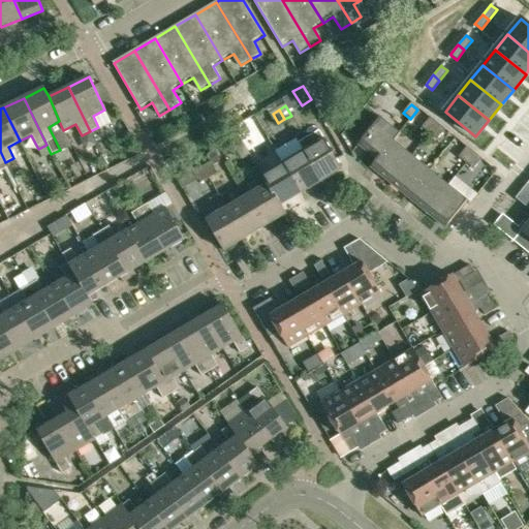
[(379,160),(394,142),(400,134),(380,116),(359,144),(377,159),(379,160)]
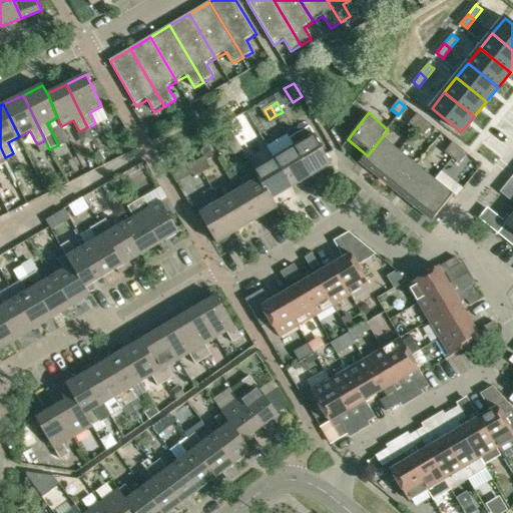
[(416,129),(423,120),(417,116),(410,124),(416,129)]
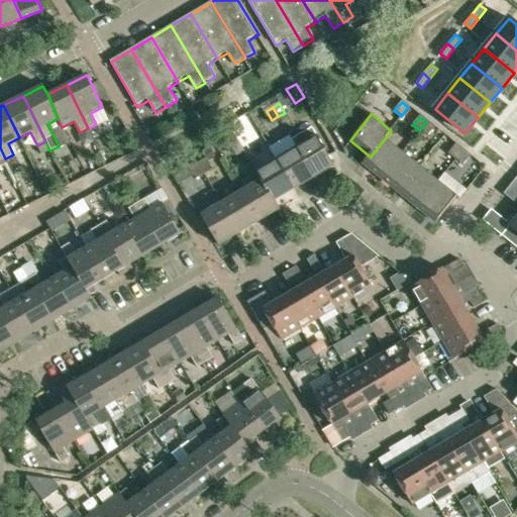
[(432,126),(426,121),(419,130),(425,135),(432,126)]
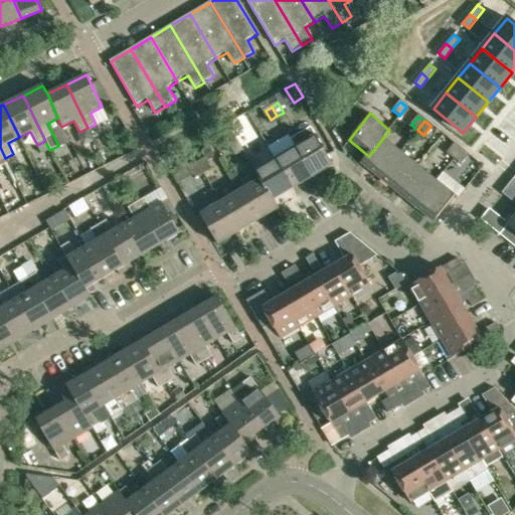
[(291,138),(296,147),(313,176),(333,164),(310,127),(291,138)]
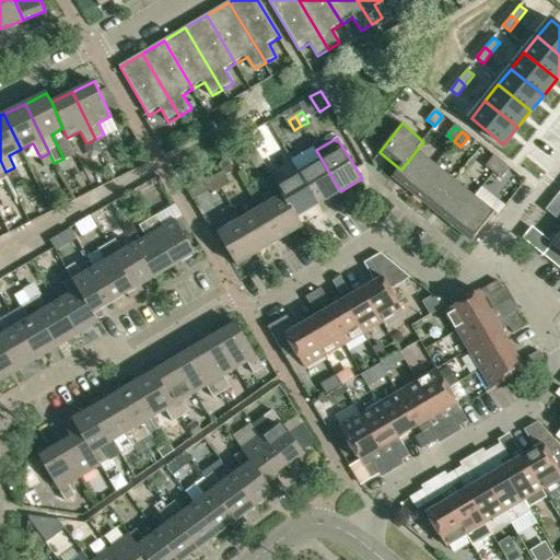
[(435,164),(417,150),(401,170),(399,168),(393,176),(412,193),(435,164)]
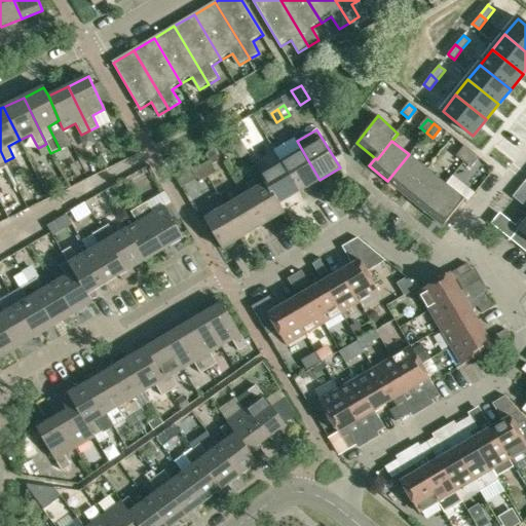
[(241,156),(249,152),(242,142),(235,146),(241,156)]
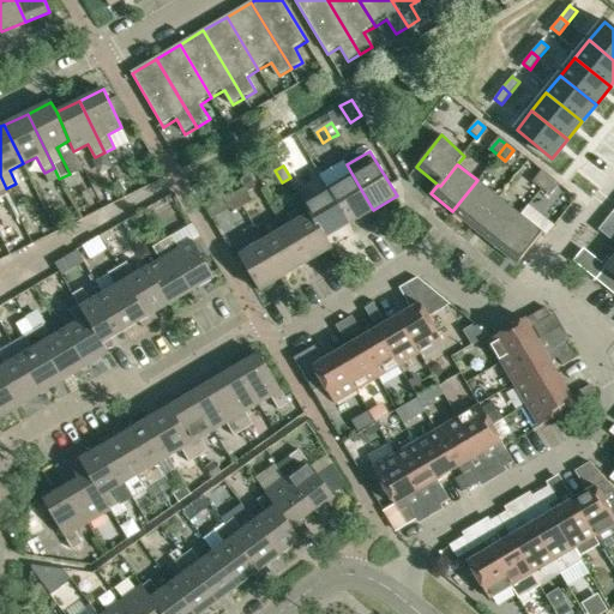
[(533,182),(540,188),(549,178),(541,173),(533,182)]
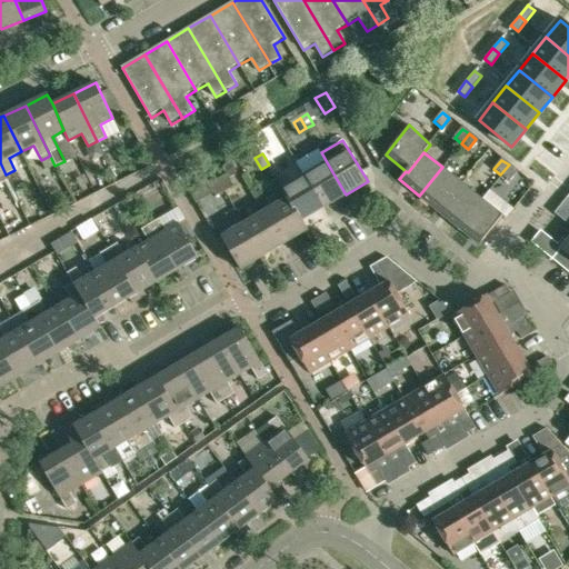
[(305,176),(323,208),(346,195),(327,162),(305,176)]
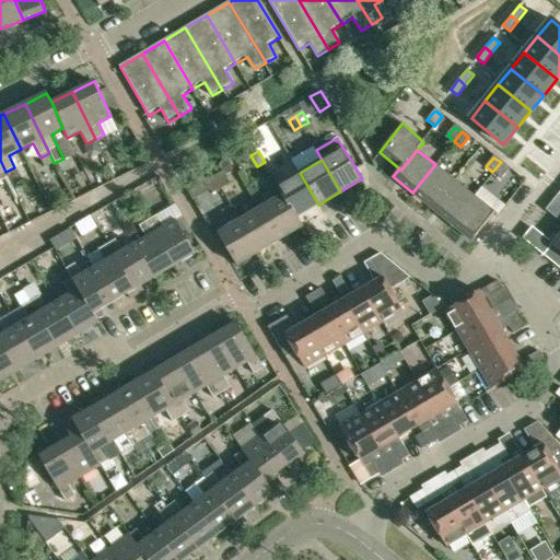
[(508,167),(501,162),(492,172),(499,177),(508,167)]
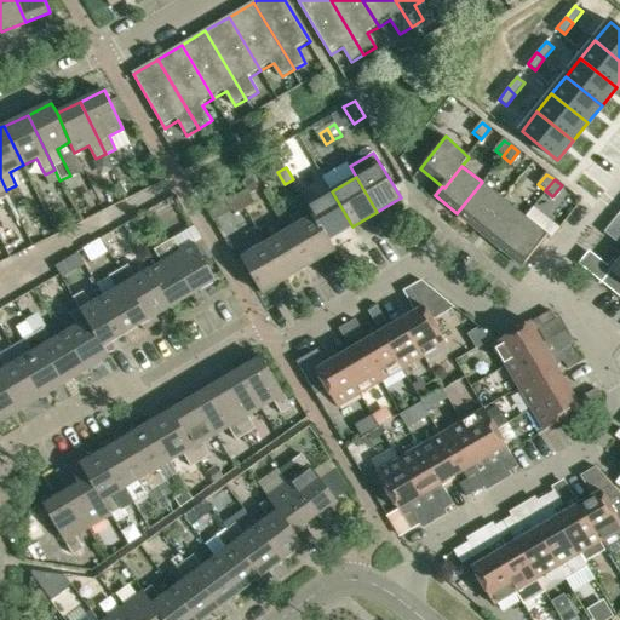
[(504,199),(482,182),(457,213),(478,230),(504,199)]
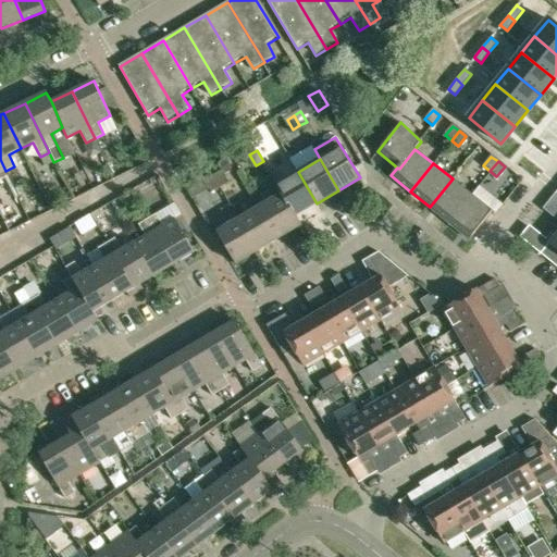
[(221,171),(213,175),(220,186),(227,182),(221,171)]
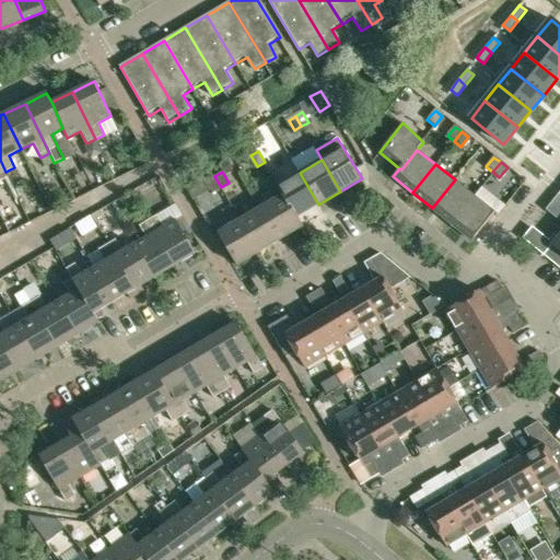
[(298,217),(318,205),(300,173),(278,186),(282,195),(296,218),(298,217)]
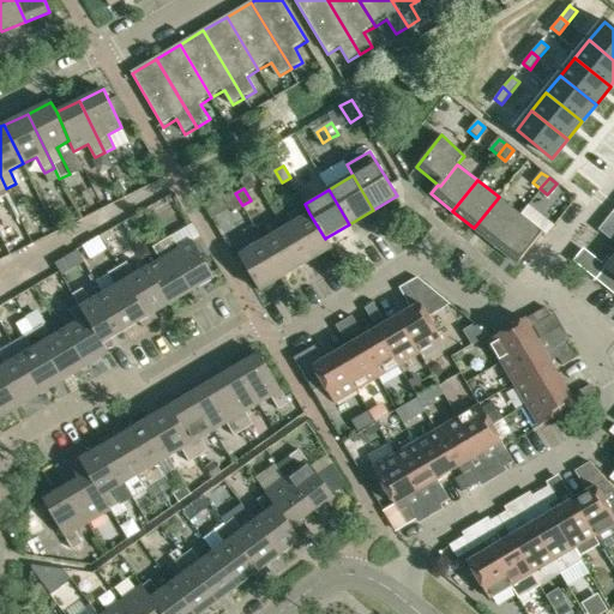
[(242,205),(235,193),(228,198),(234,210),(242,205)]
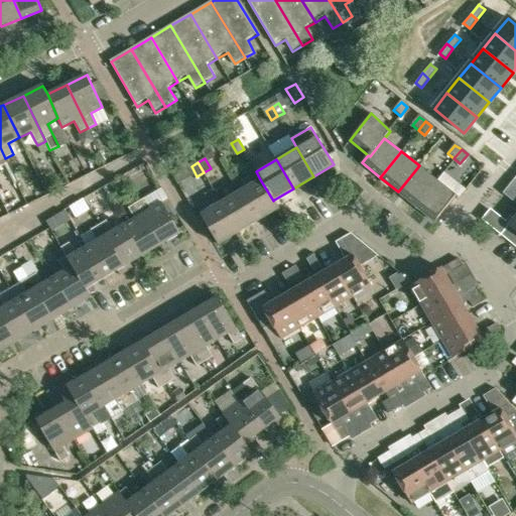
[(398,191),(416,207),(437,180),(419,165),(398,191)]
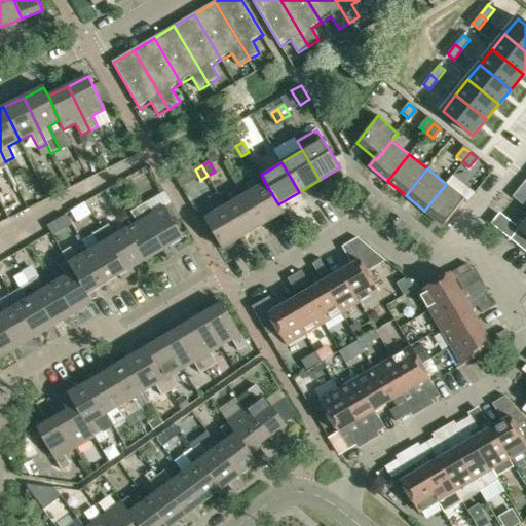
[(265,183),(246,194),(264,225),(285,213),(279,203),(278,204),(265,183)]
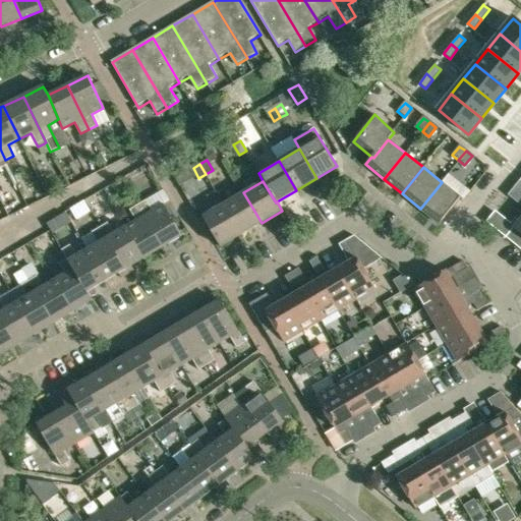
[(460,196),(442,182),(420,209),(440,224),(460,196)]
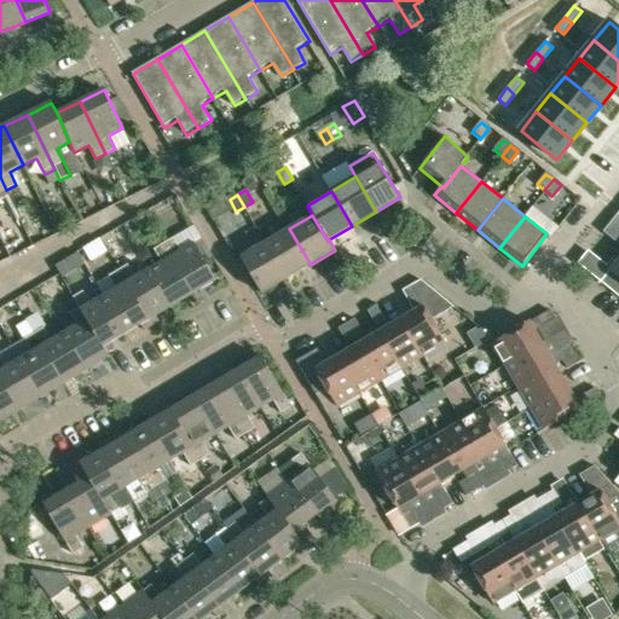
[(289,229),(265,243),(287,279),(311,265),(289,229)]
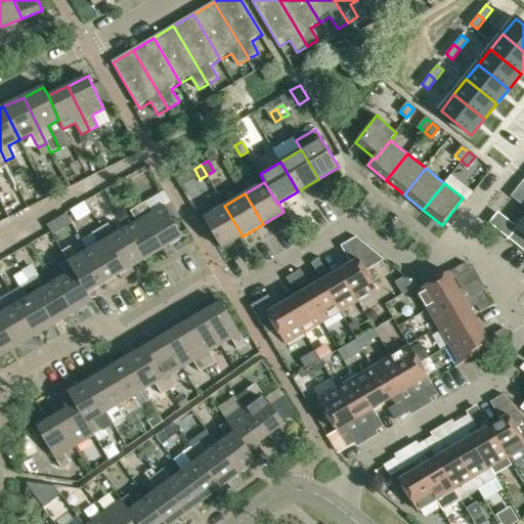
[(146,202),(139,206),(164,249),(183,237),(165,206),(153,212),(146,202)]
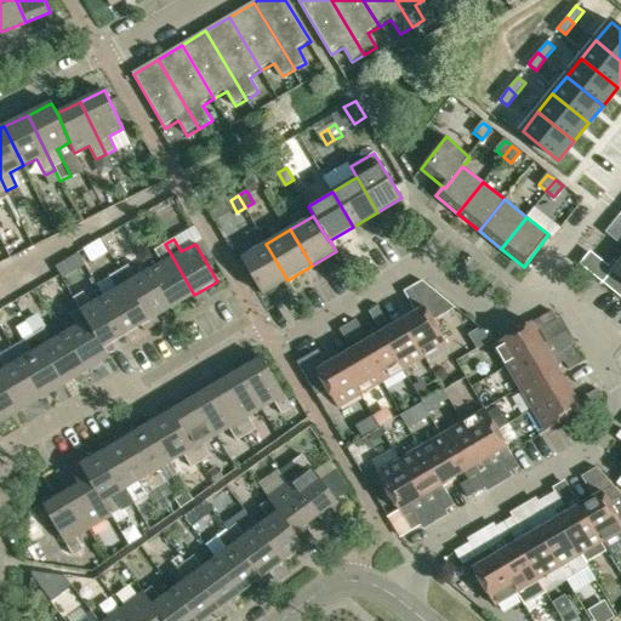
[(149,271),(172,308),(194,295),(165,244),(154,250),(161,263),(149,271)]
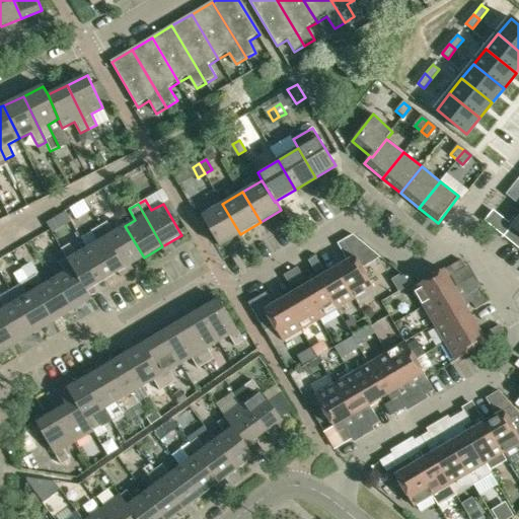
[(240,234),(222,204),(203,216),(220,246),(240,234)]
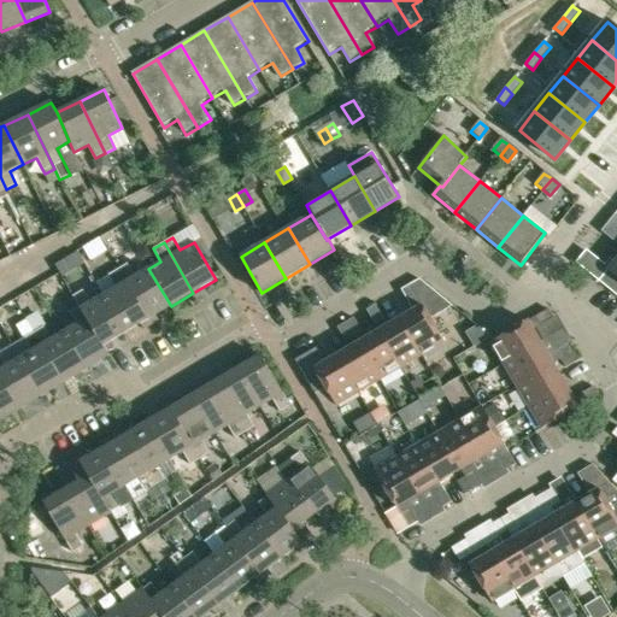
[(616,257),(607,270),(599,281),(616,295),(616,257)]
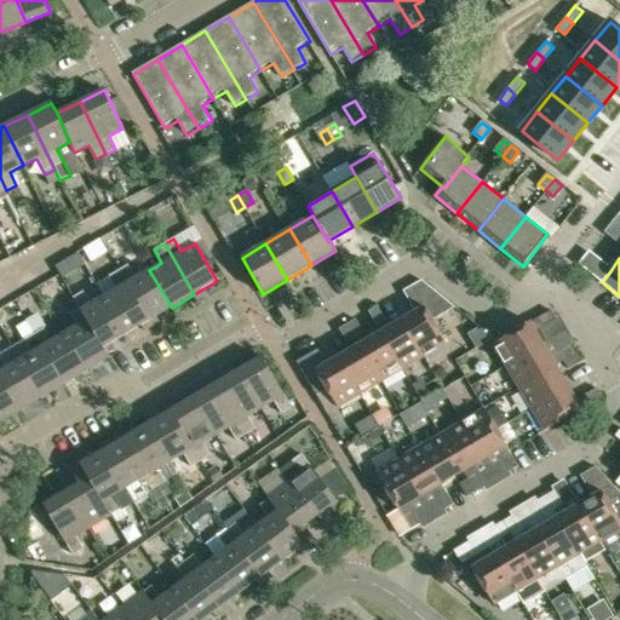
[(128,265),(119,270),(153,326),(159,321),(156,316),(172,308),(149,270),(136,277),(128,265)]
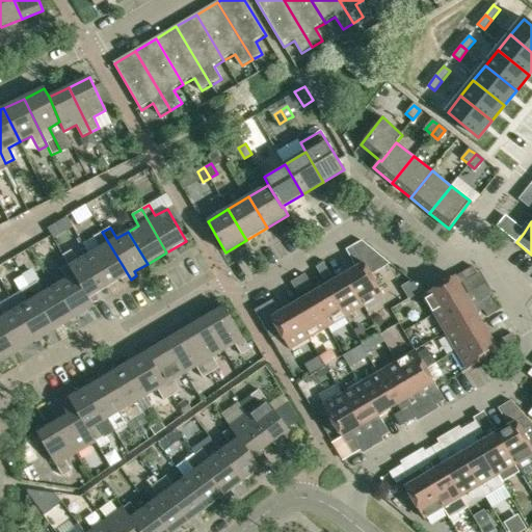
[(131,280),(102,232),(94,237),(100,248),(89,255),(108,287),(121,280),(124,284),(131,280)]
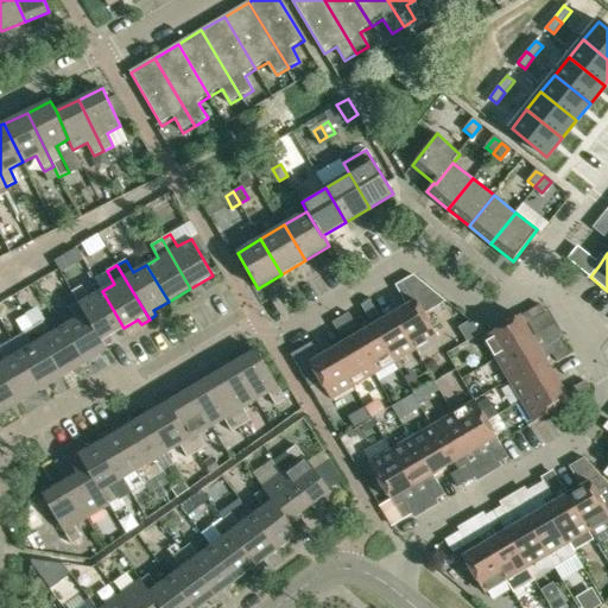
[(394,285),(403,299),(411,293),(415,301),(423,315),(447,301),(445,299),(437,293),(429,286),(420,279),(413,274),(403,280),(394,285)]
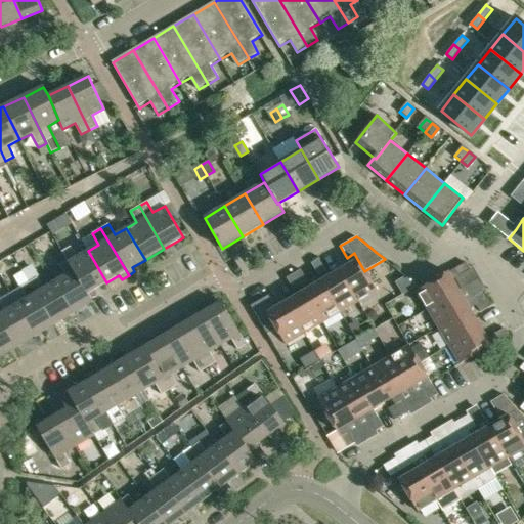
[(61,252),(67,260),(90,298),(96,294),(94,290),(106,282),(88,251),(77,257),(71,247),(61,252)]
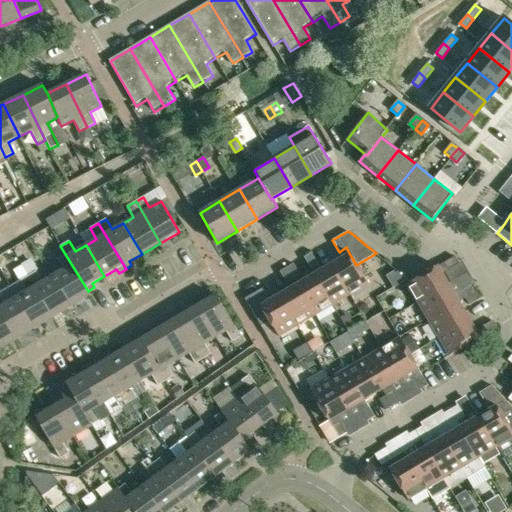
[(310,268),(317,264),(311,253),(304,257),(310,268)]
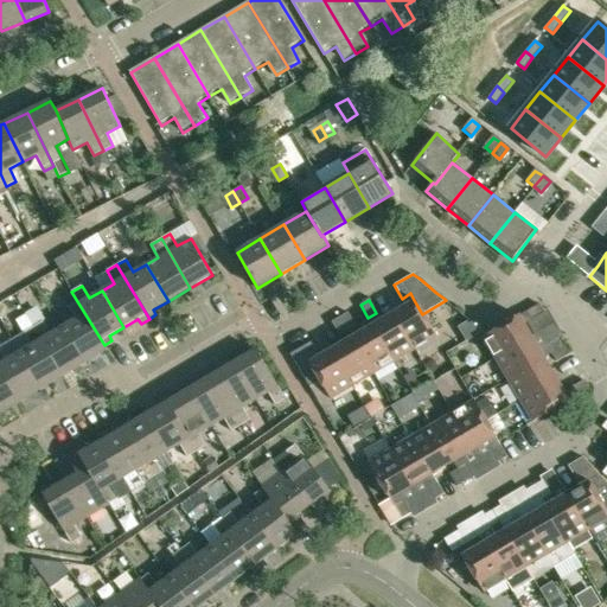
[(406,305),(393,313),(414,350),(436,338),(414,300),(406,305)]
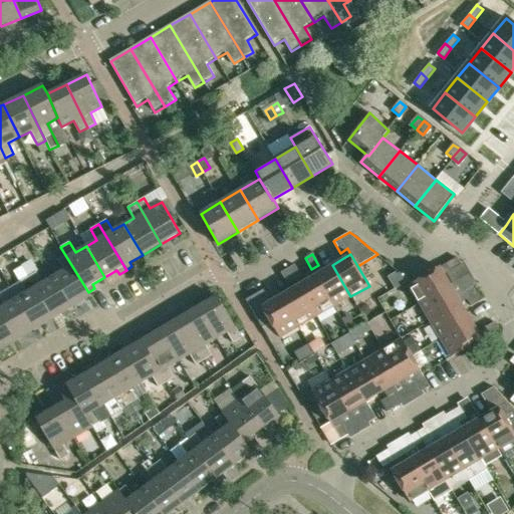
[(64,270),(54,276),(72,307),(91,296),(88,292),(65,255),(58,259),(64,270)]
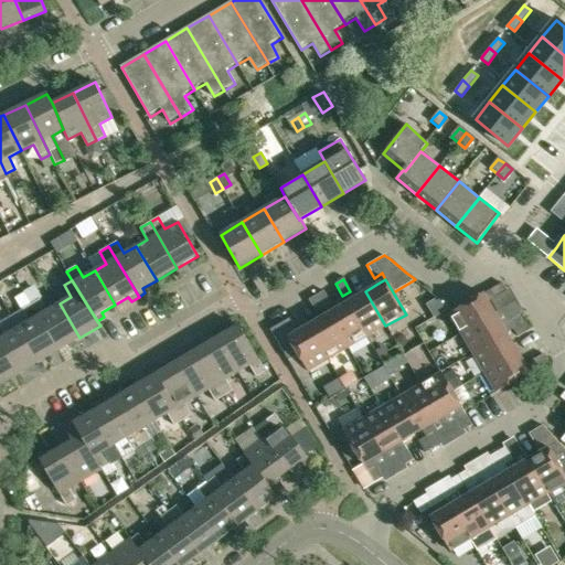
[(502,283),(490,290),(449,313),(461,333),(494,313),(488,301),(508,290),(502,283)]
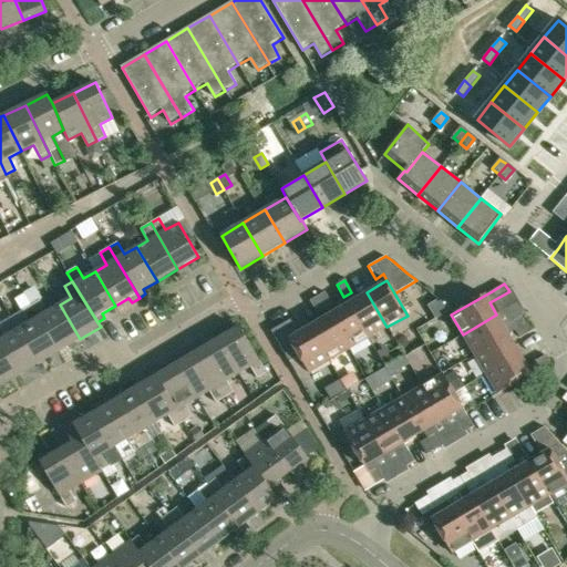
[(27,297),(31,306),(59,351),(80,339),(60,305),(48,312),(35,292),(27,297)]
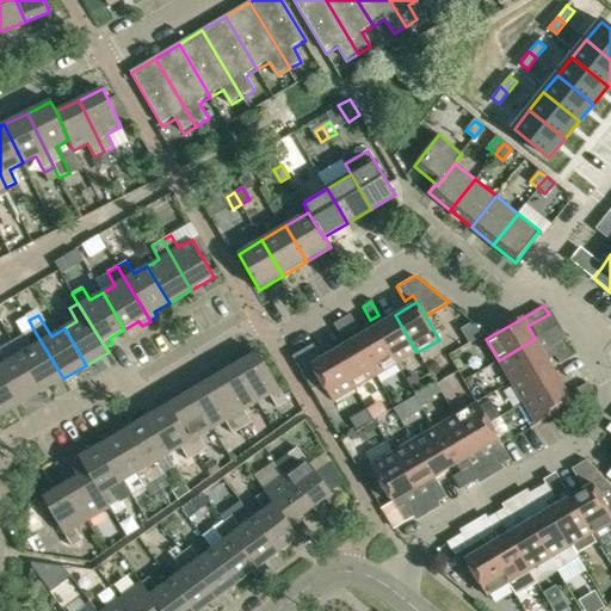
[(349,315),(340,320),(347,333),(357,328),(349,315)]
